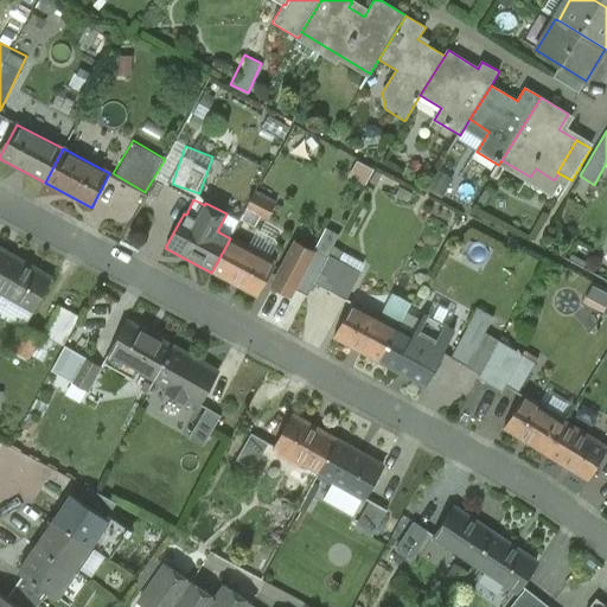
[(242,217),(267,224),(272,208),(247,200),(242,217)]
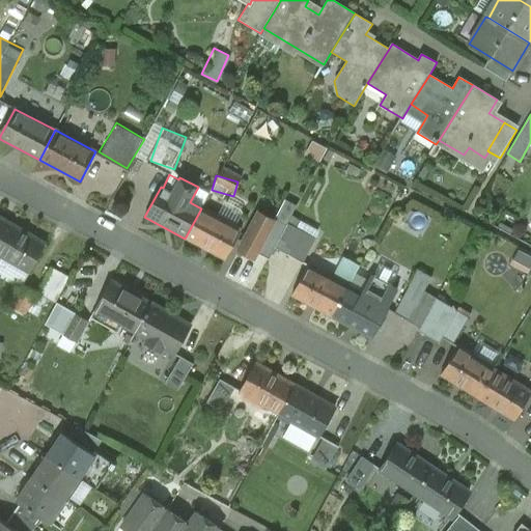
[(185,239),(226,259),(242,229),(201,208),(185,239)]
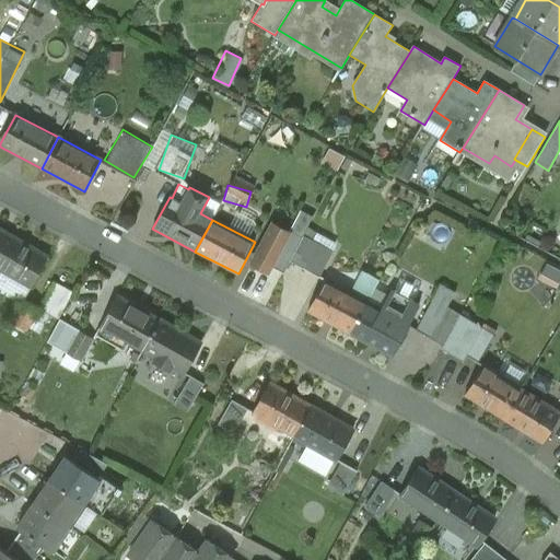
[(294,231),(268,220),(249,266),(268,273),(272,265),(286,270),(290,259),(323,273),(336,241),(298,224),(294,231)]
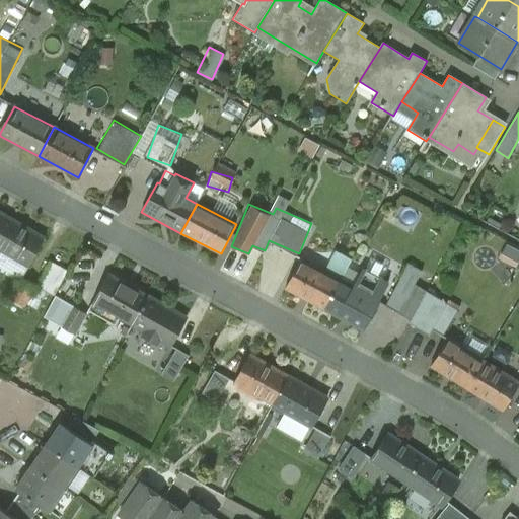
[(0,269),(20,282),(46,238),(7,216),(0,227),(0,269)]
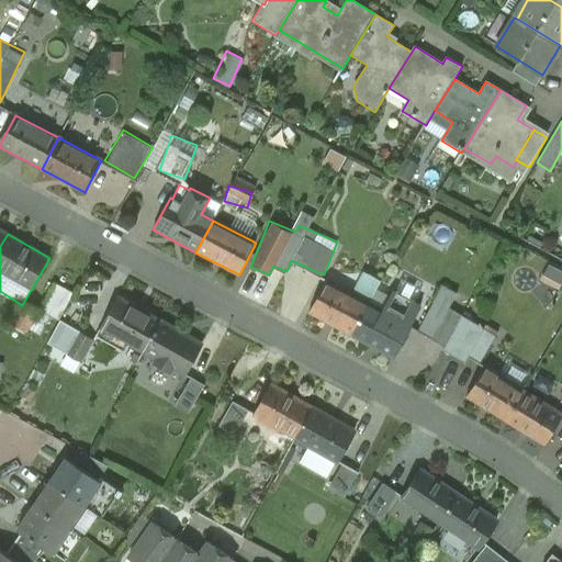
[(368,304),(380,282),(363,273),(351,295),(326,281),(308,313),(351,336),(368,304)]
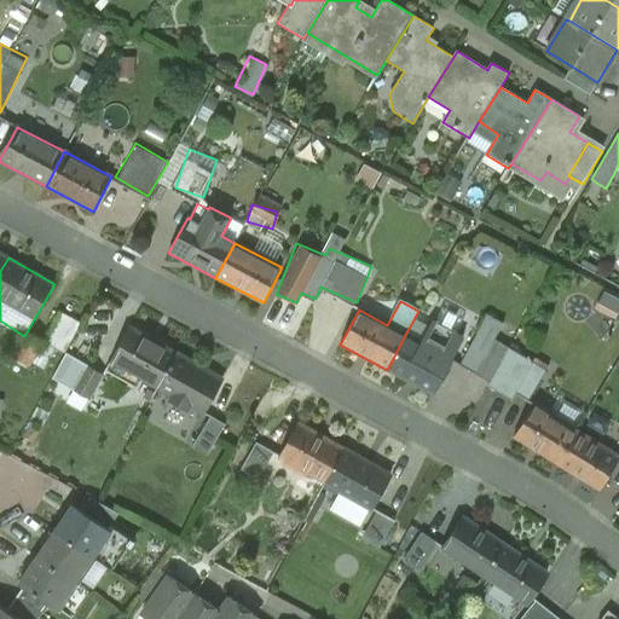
[(64,343),(75,318),(58,311),(47,336),(64,343)]
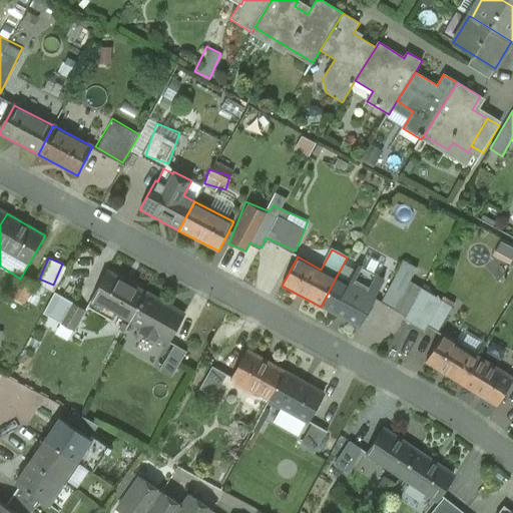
[(402,259),(381,304),(427,327),(435,312),(447,318),(454,304),(409,283),(417,266),(402,259)]
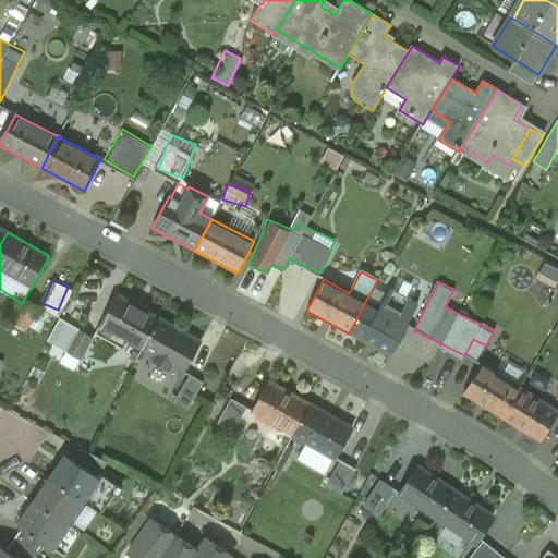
[(379,308),(365,302),(349,334),(391,355),(417,305),(389,290),(379,308)]
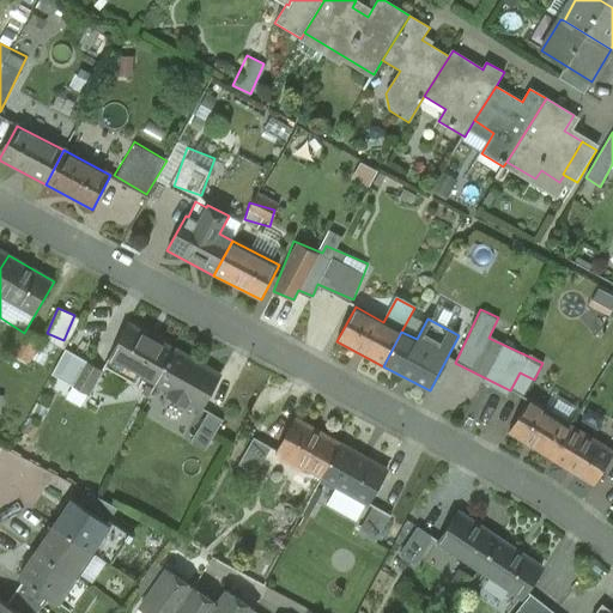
[(129,325),(105,366),(137,383),(140,376),(156,384),(175,350),(129,325)]
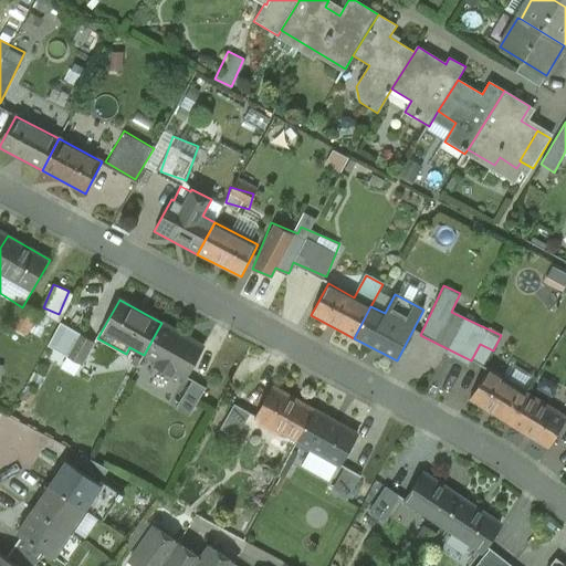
[(161,323),(144,355),(157,363),(155,367),(171,376),(174,373),(186,378),(203,347),(161,323)]
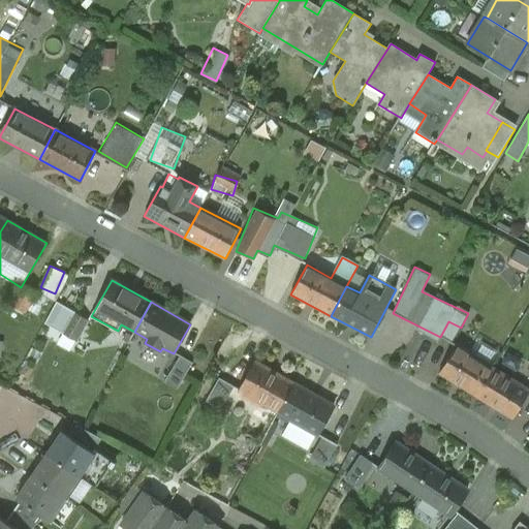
[(60,335),(76,342),(89,318),(72,310),(60,335)]
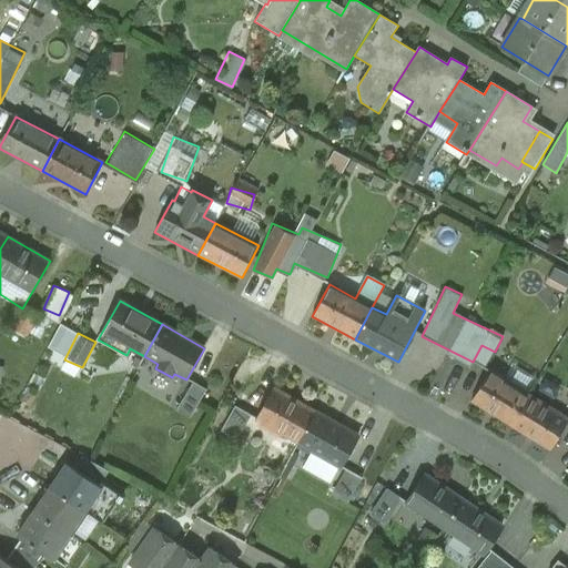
[(510,426),(529,395),(489,371),(472,402),(510,426)]
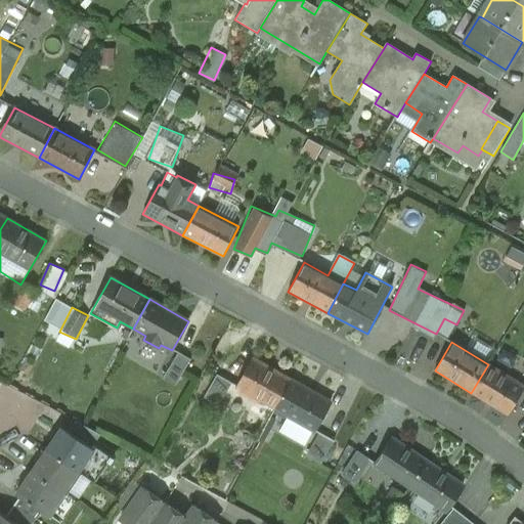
[(175,350),(165,379),(178,384),(188,355),(175,350)]
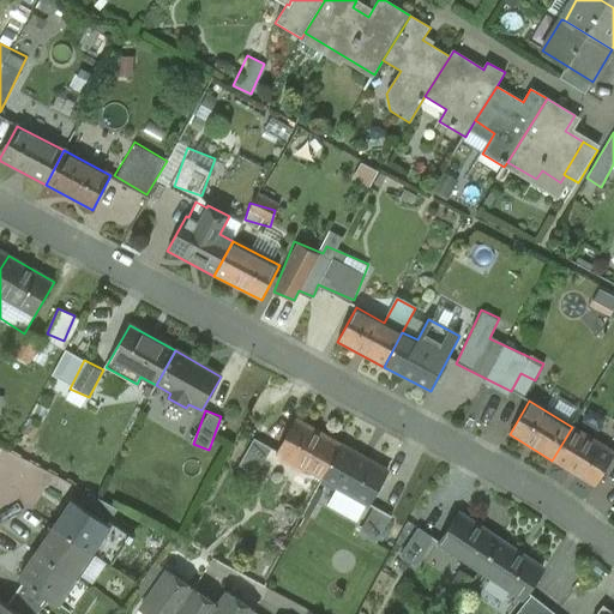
[(323,480),(342,445),(295,420),(276,455),(323,480)]
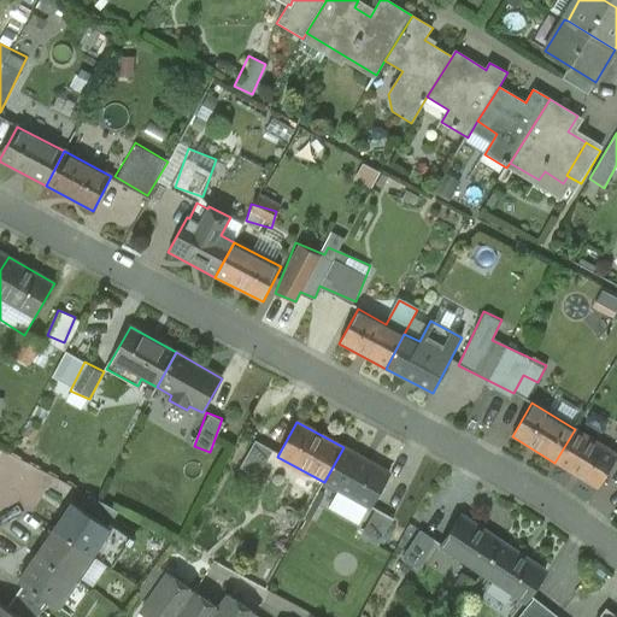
[(598,489),(616,458),(616,454),(575,429),(554,463),(598,489)]
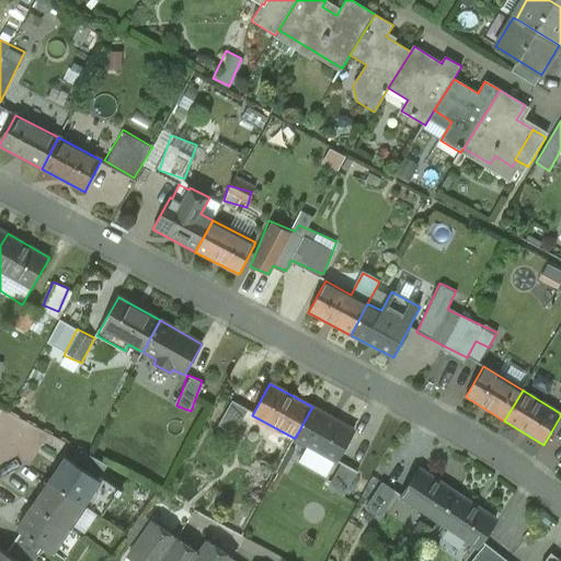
[(236,432),(249,408),(232,399),(218,423),(236,432)]
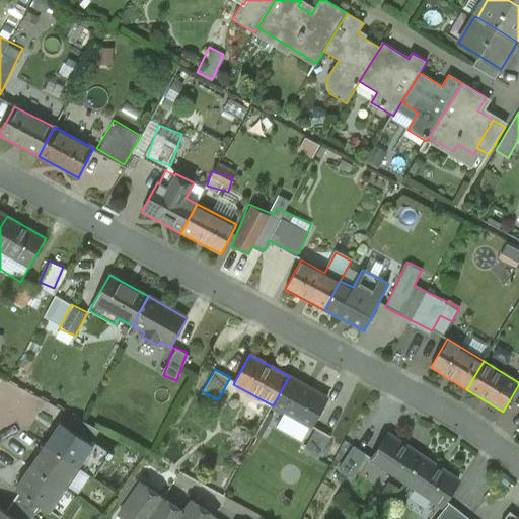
[(311,427),(327,398),(289,376),(273,405),(311,427)]
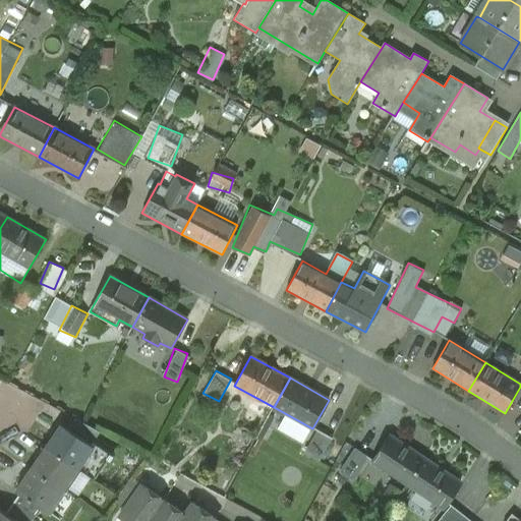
[(68,429),(91,446),(100,431),(75,419),(68,429)]
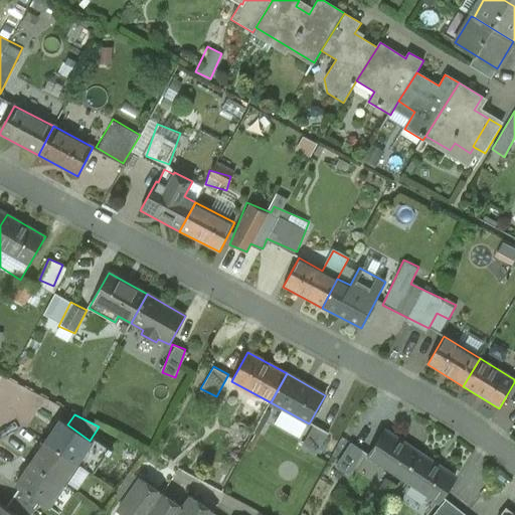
[(67,424),(60,420),(45,443),(79,466),(93,475),(108,454),(109,455),(112,451),(95,439),(93,442),(90,441),(67,424)]
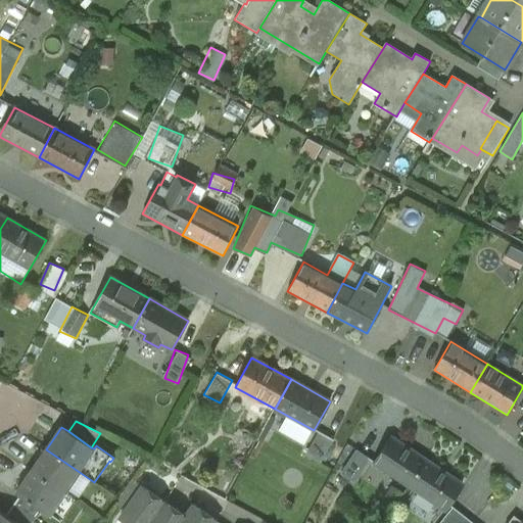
[(319,430),(304,452),(322,462),(335,440),(319,430)]
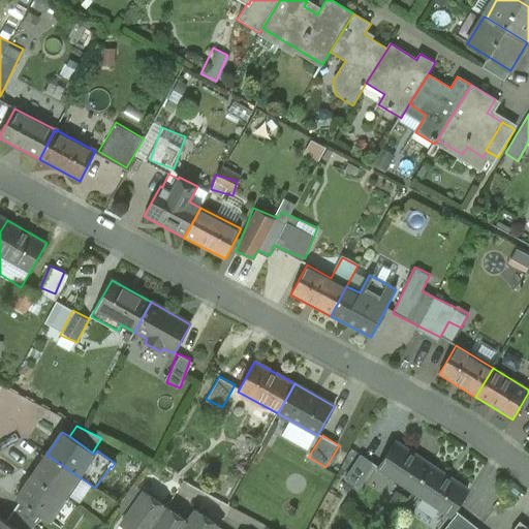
[(413,493),(432,465),(395,441),(377,469),(413,493)]
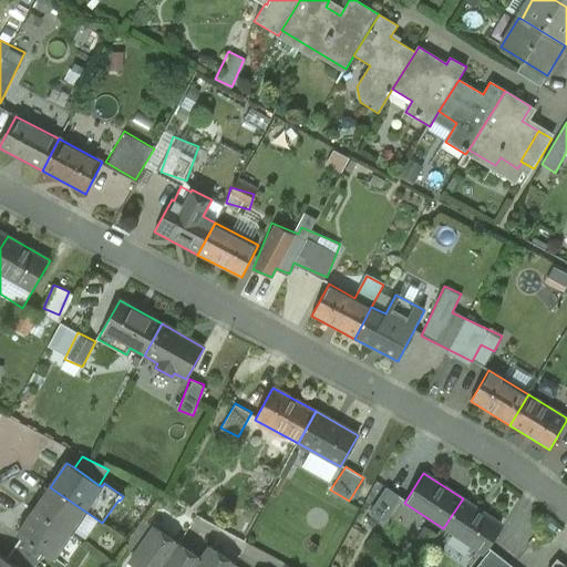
[(384,523),(402,496),(385,485),(368,511),(384,523)]
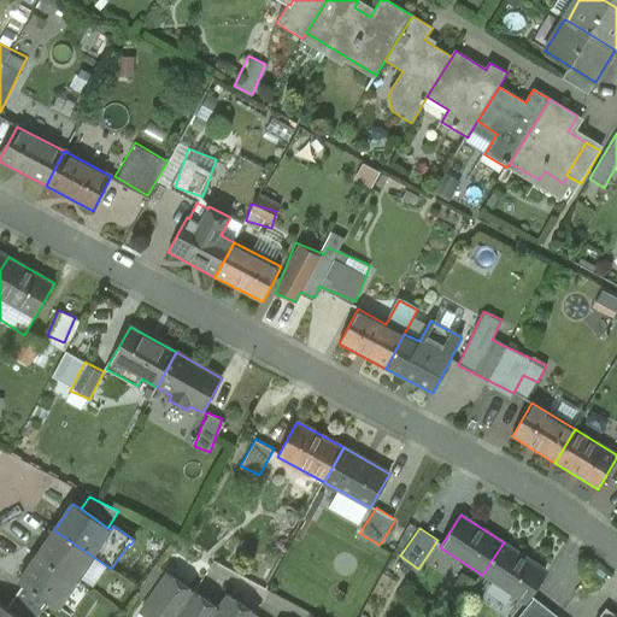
[(95,558),(54,530),(36,556),(77,585),(95,558)]
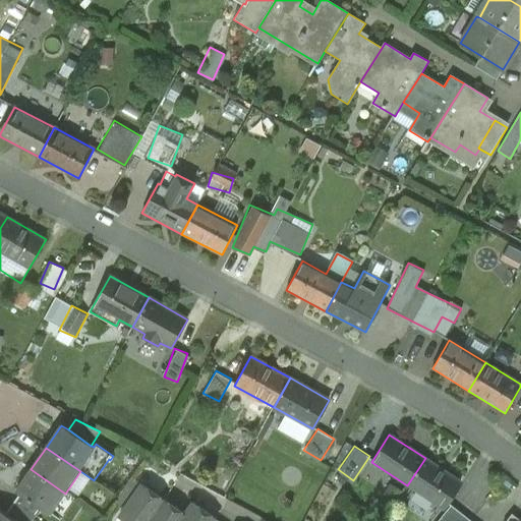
[(443,509),(461,481),(425,458),(407,485),(443,509)]
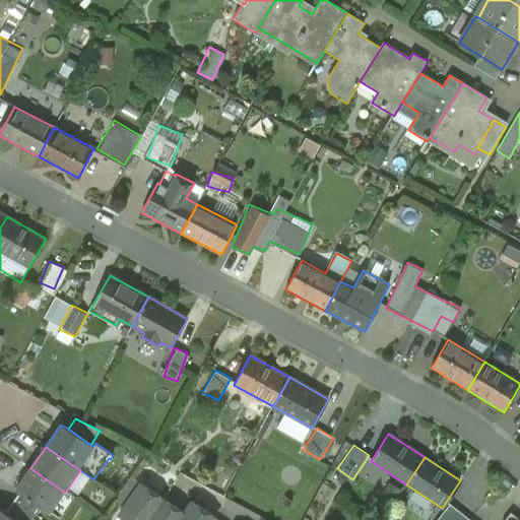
[(65,493),(30,468),(15,491),(19,493),(41,508),(51,514),(65,493)]
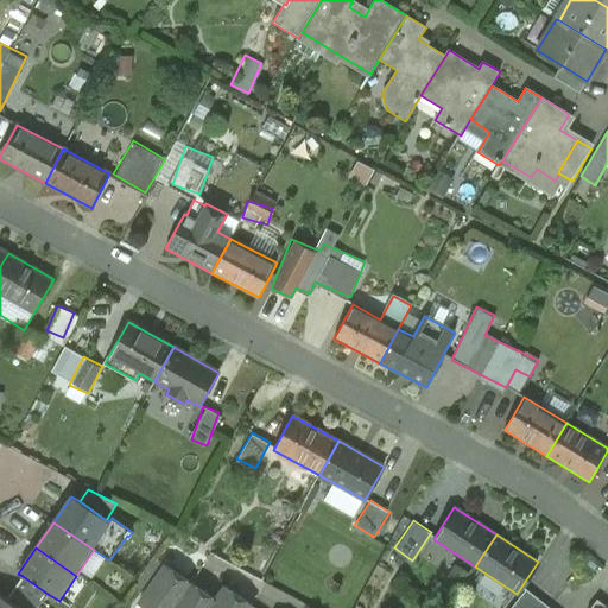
[(145,607),(173,607),(192,583),(166,565),(139,605),(145,607)]
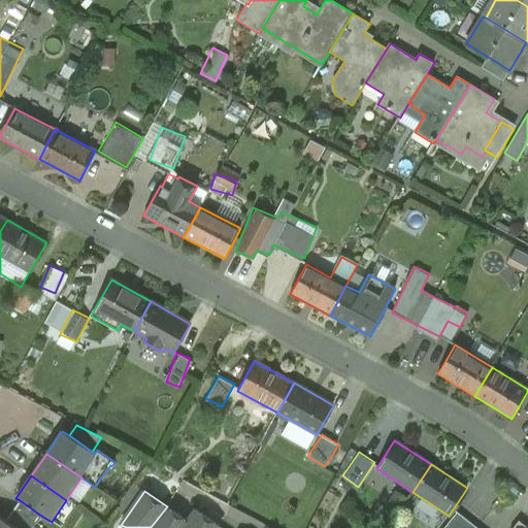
[(20,500),(12,510),(34,526),(41,516),(20,500)]
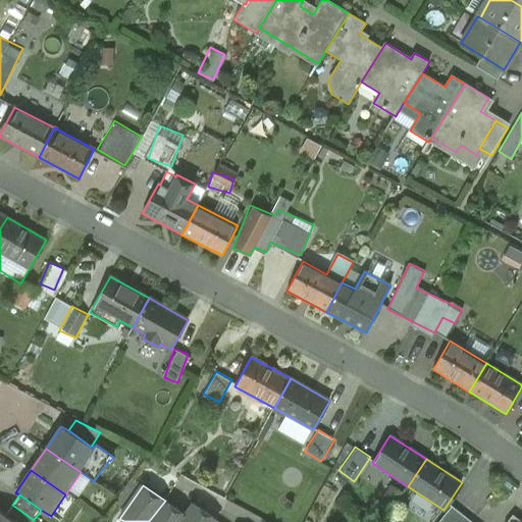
[(181,521),(187,516),(165,501),(149,521),(181,521)]
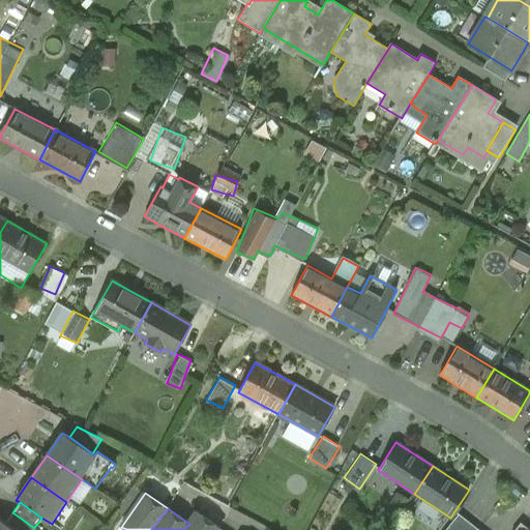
[(32,529),(34,528),(12,512),(5,523),(16,529),(32,529)]
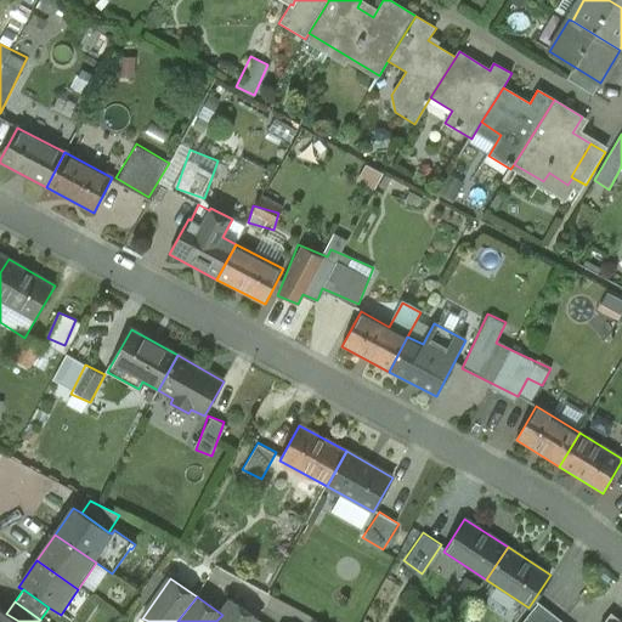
[(256,621),(259,620),(232,601),(222,615),(216,621),(256,621)]
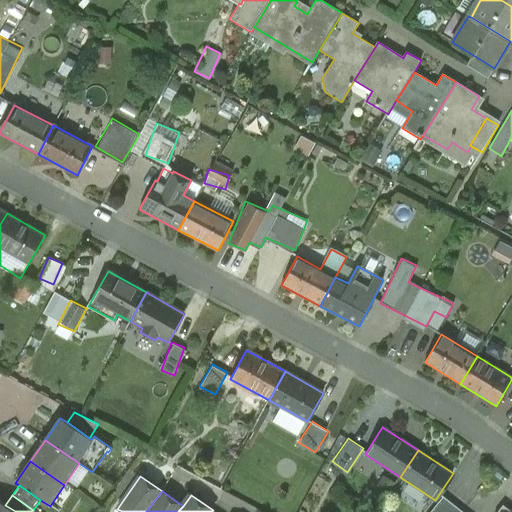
[(464,511),(442,495),(429,511),(464,511)]
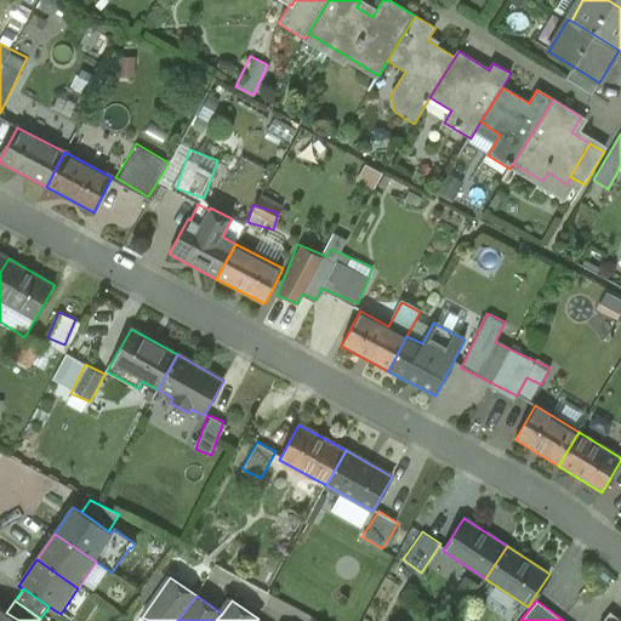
[(18,620),(6,613),(0,608),(0,620),(18,620)]
